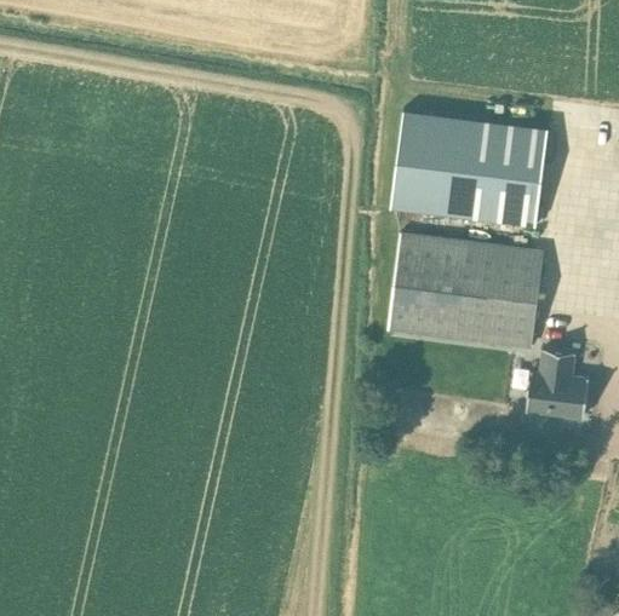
[(405,111),(393,208),(537,228),(549,131),(405,111)]
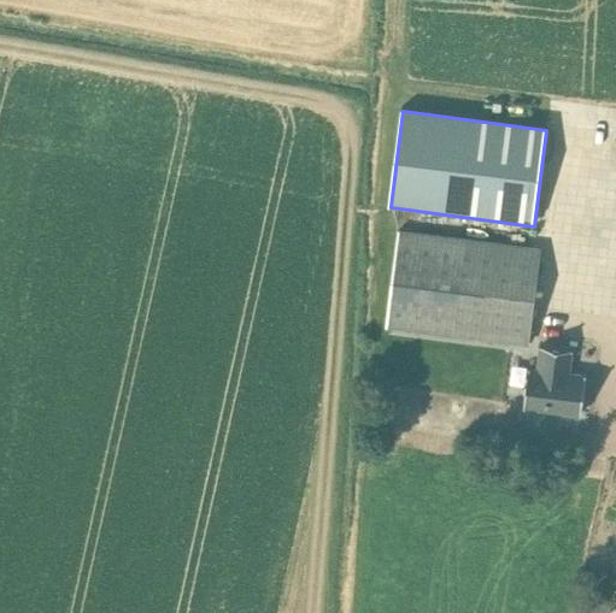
[(387,329),(529,347),(541,252),(399,234),(387,329)]
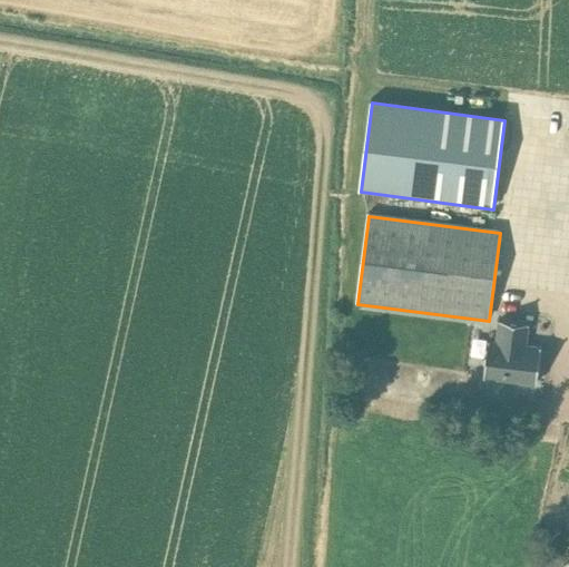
[(489,343),(483,379),(538,387),(542,350),(527,348),(529,325),(500,322),(498,344),(489,343)]
